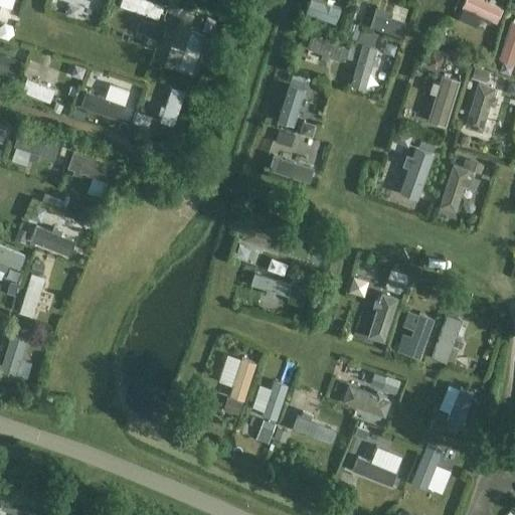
[(161,4),(147,0),(120,0),(119,7),(157,18),(161,4)]
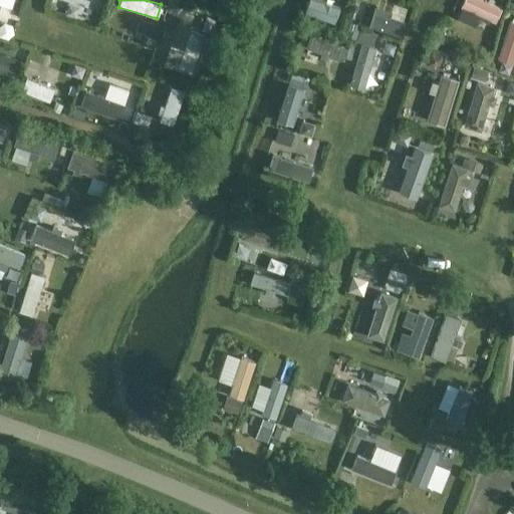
[(335,23),(339,7),(315,0),(310,0),(306,15),(335,23)]
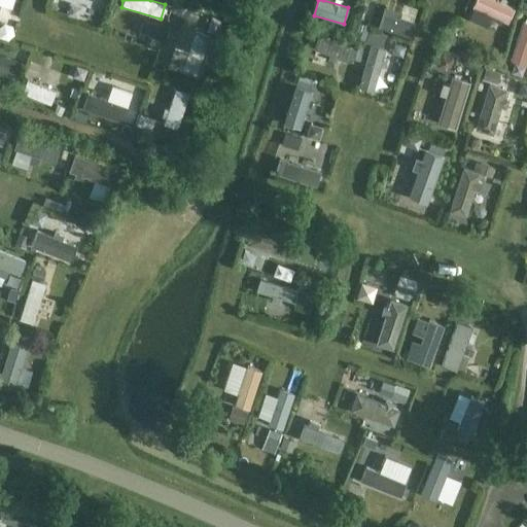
[(514,7),(494,0),(475,0),(471,9),(507,23),(514,7)]
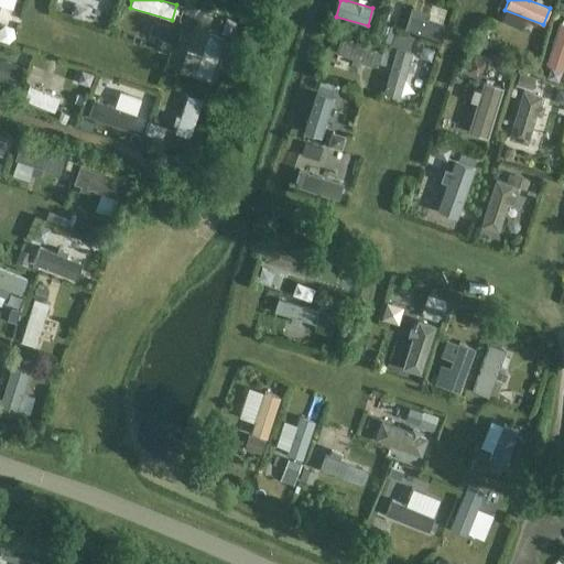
[(196,6),(190,13),(197,20),(204,13),(196,6)]
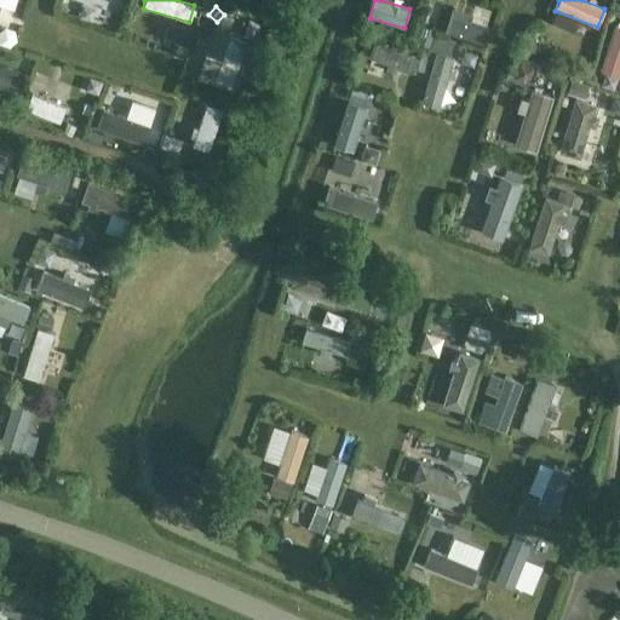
[(208,15),(197,26),(208,35),(218,23),(217,22),(208,15)]
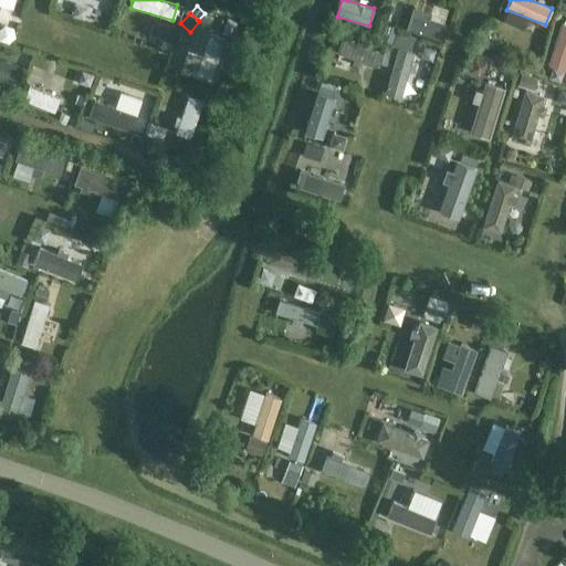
[(444,25),(409,16),(406,29),(441,39),(444,25)]
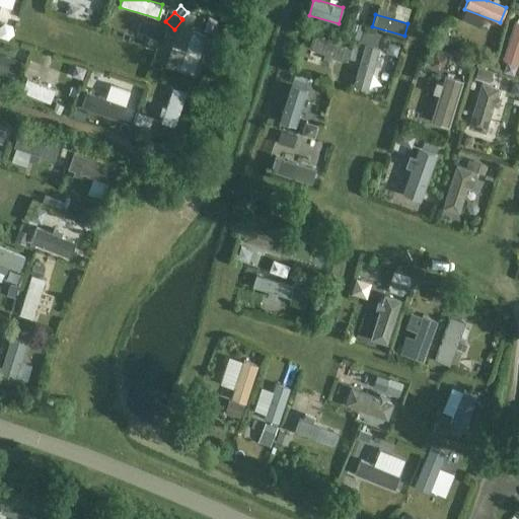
[(518,22),(514,21),(503,62),(516,65),(518,55),(518,22)]
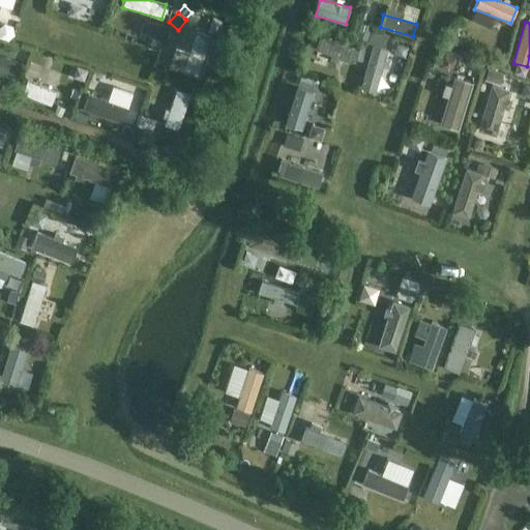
[(359,23),(355,37),(364,39),(370,26),(359,23)]
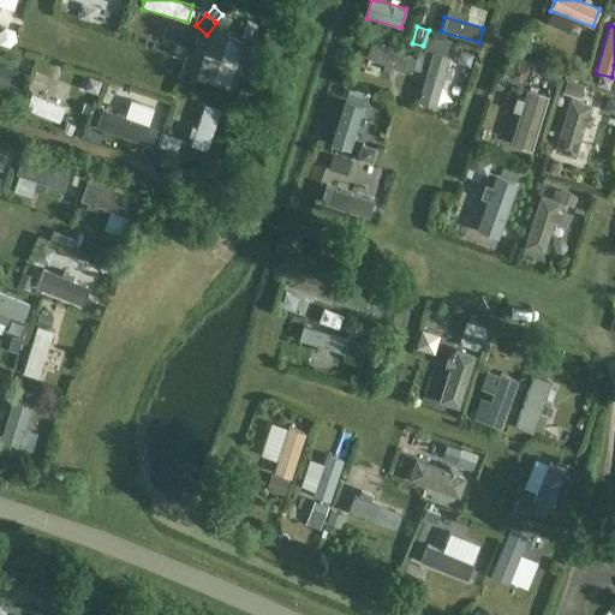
[(430,35),(425,48),(445,54),(448,41),(430,35)]
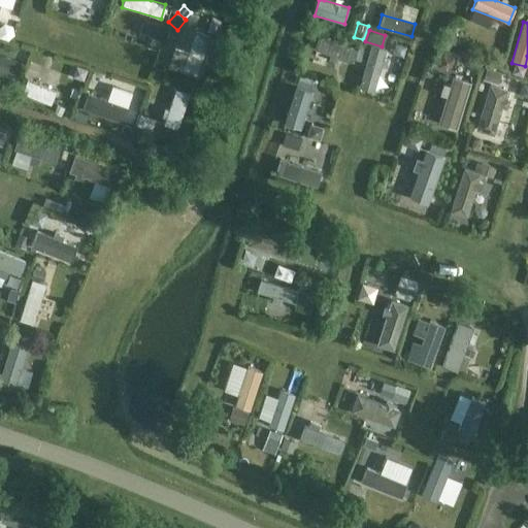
[(207,35),(196,31),(184,70),(195,74),(207,35)]
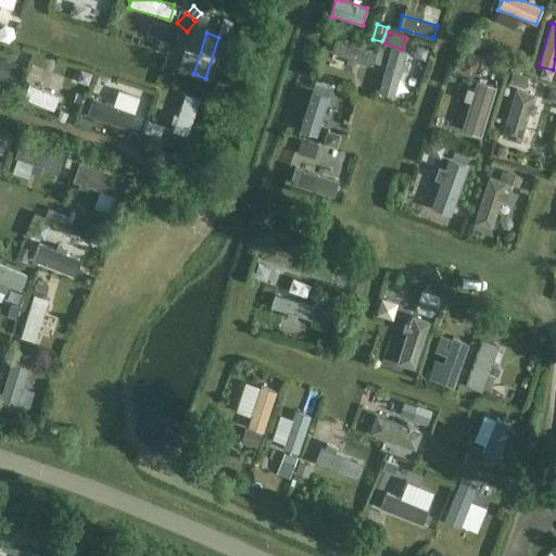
[(328,53),(369,65),(374,50),(331,38),(328,53)]
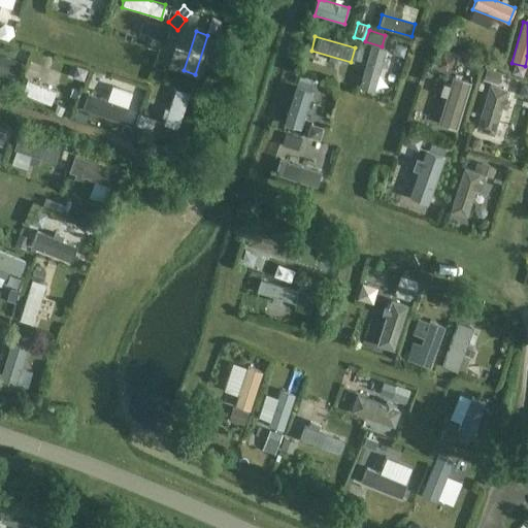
[(151,38),(147,47),(156,50),(159,41),(151,38)]
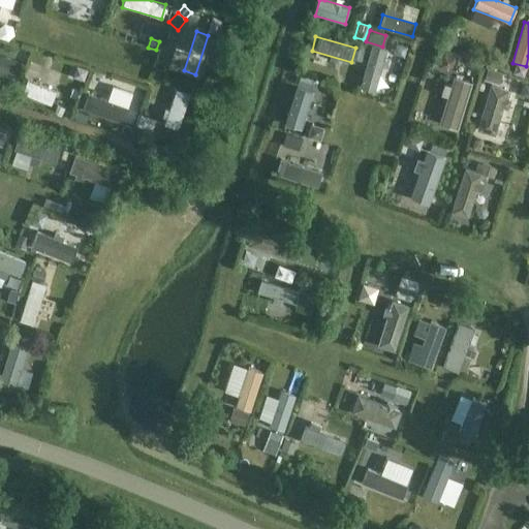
[(360,45),(355,60),(364,63),(368,49),(360,45)]
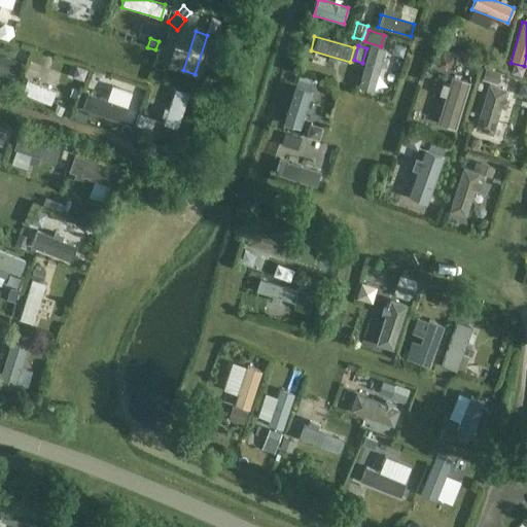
[(358,89),(375,94),(387,51),(370,46),(358,89)]
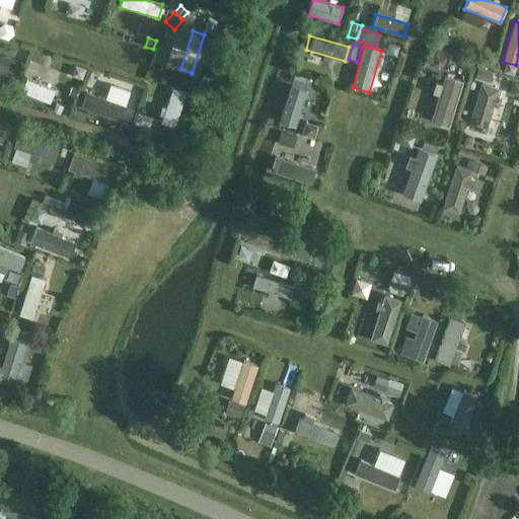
[(24,61),(27,51),(20,48),(17,58),(24,61)]
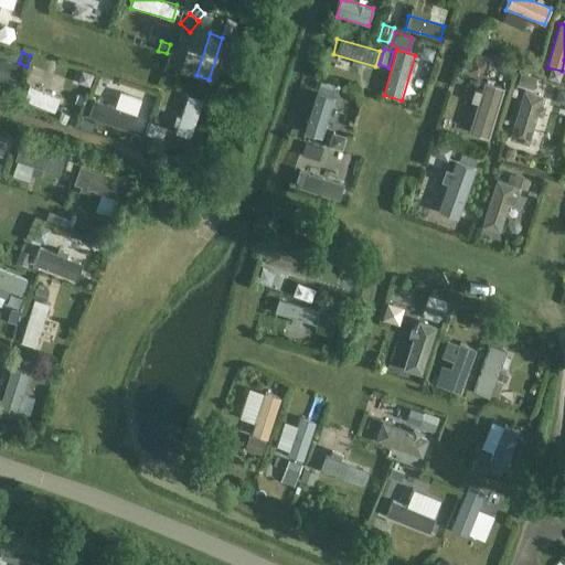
[(31,57),(28,75),(43,78),(46,60),(31,57)]
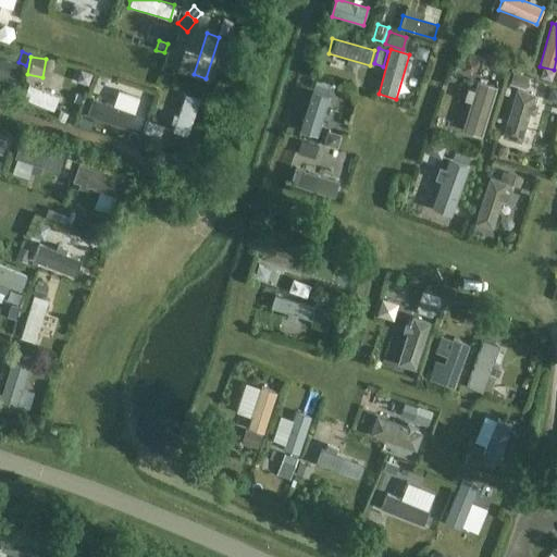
[(465,60),(460,70),(468,72),(473,70),(475,63),(465,60)]
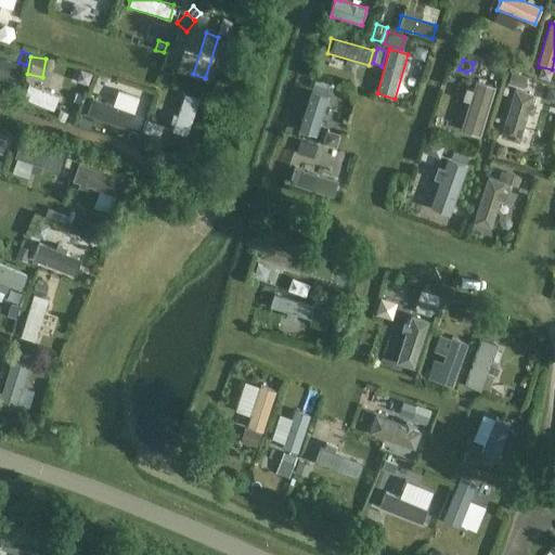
[(0,86),(7,88),(11,73),(0,68),(0,86)]
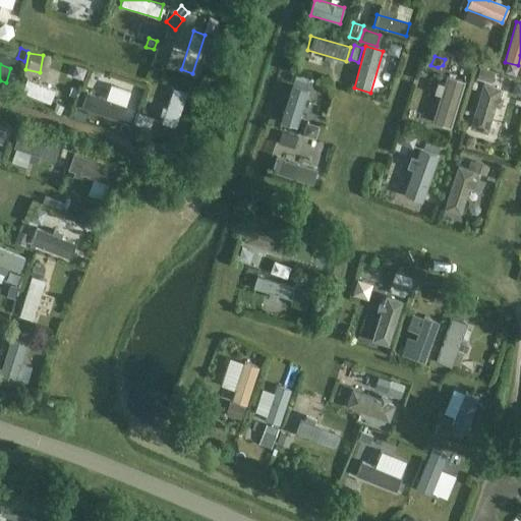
[(477,68),(475,78),(488,82),(491,72),(477,68)]
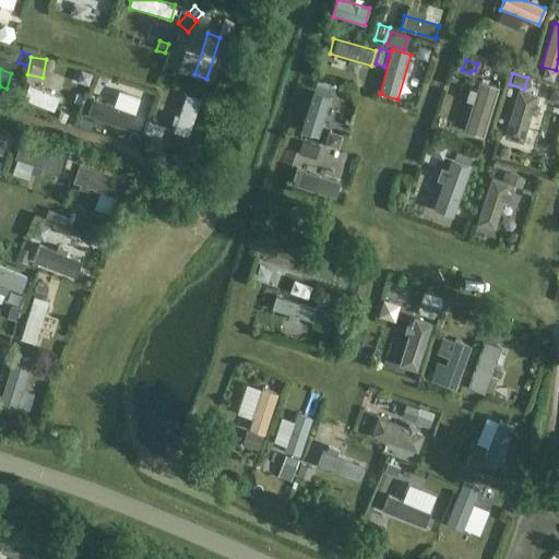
[(317,80),(313,91),(326,95),(330,84),(317,80)]
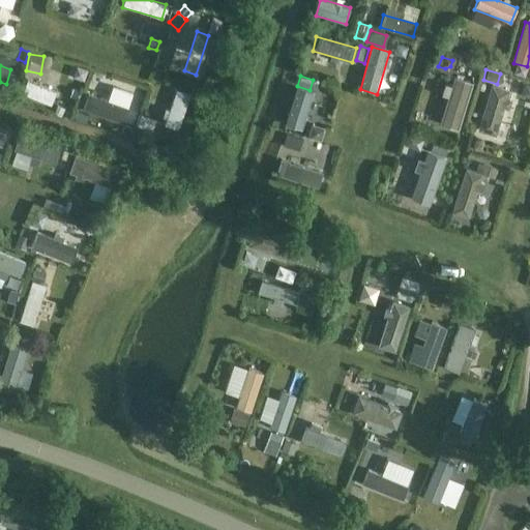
[(470,81),(453,76),(440,123),(458,128),(470,81)]
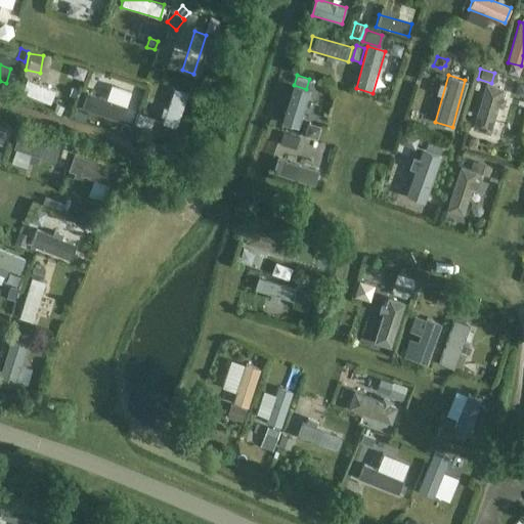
[(18,93),(50,103),(55,88),(24,78),(18,93)]
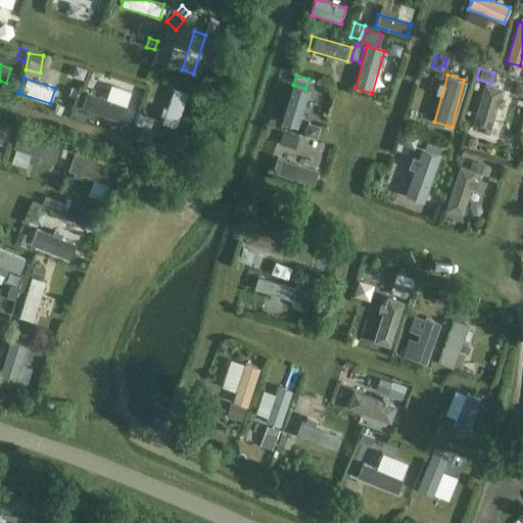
[(522,81),(514,80),(510,93),(522,96),(522,81)]
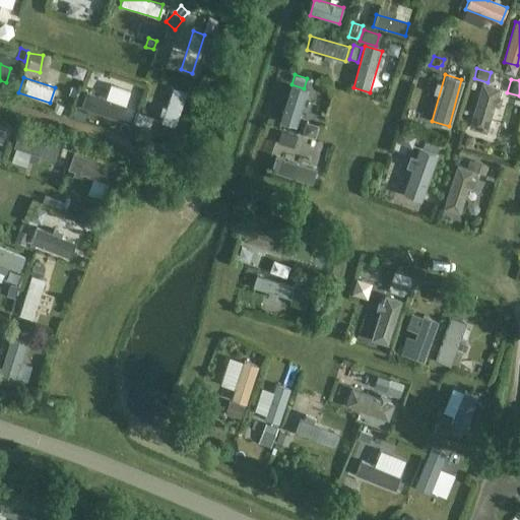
[(499,89),(480,84),(467,129),(486,134),(499,89)]
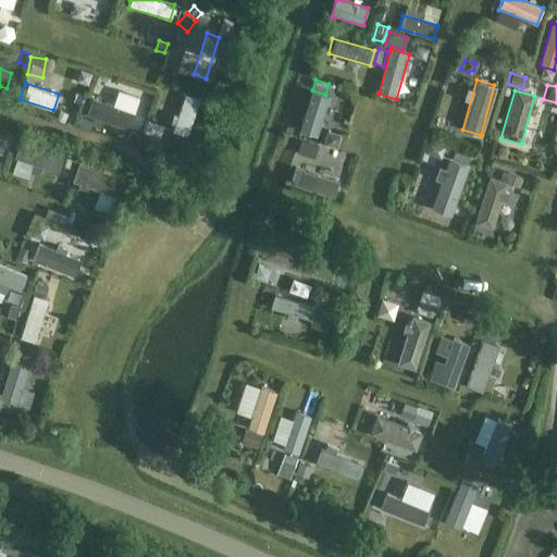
[(73,101),(81,104),(84,97),(75,94),(73,101)]
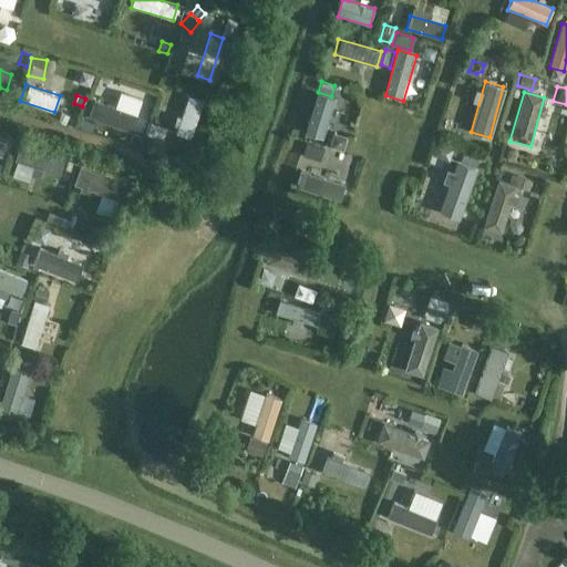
[(200,100),(187,95),(175,135),(188,138),(200,100)]
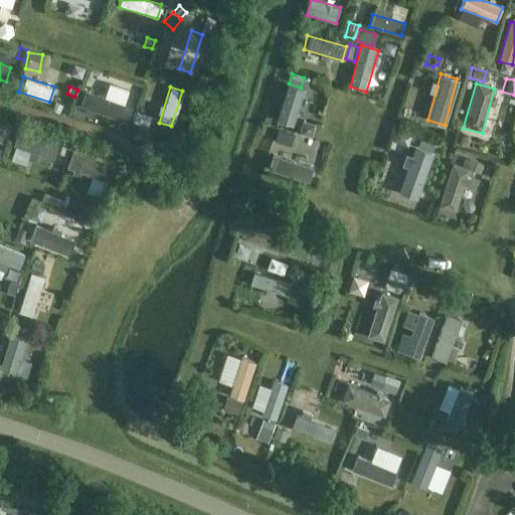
[(294,124),(304,91),(288,87),(279,120),(294,124)]
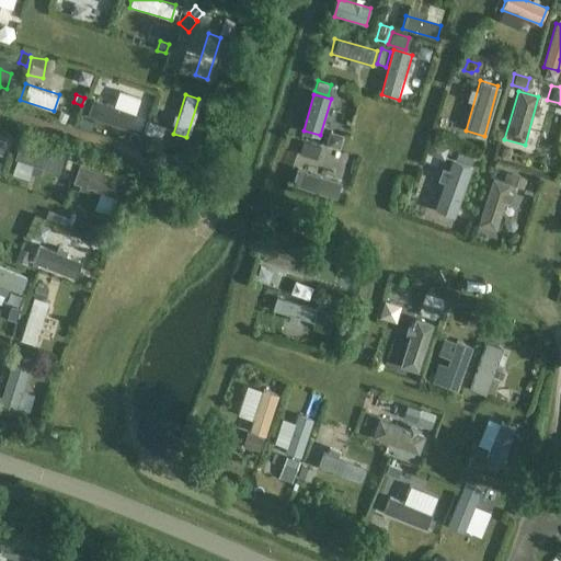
[(87,119),(128,132),(134,114),(92,101),(87,119)]
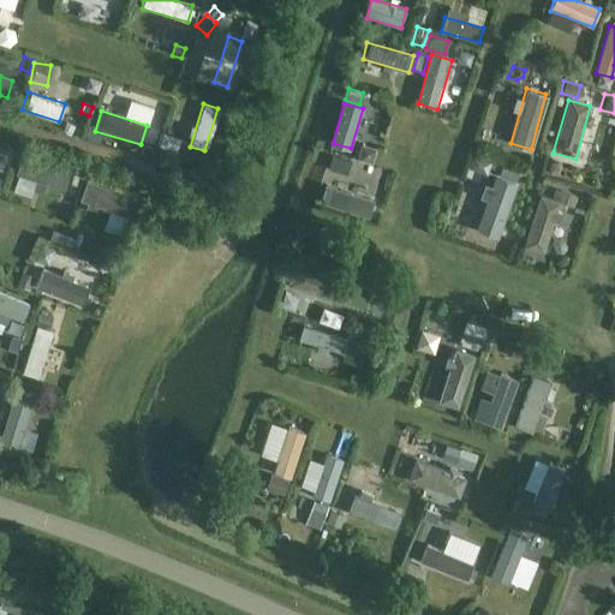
[(193,153),(190,162),(203,167),(207,156),(193,153)]
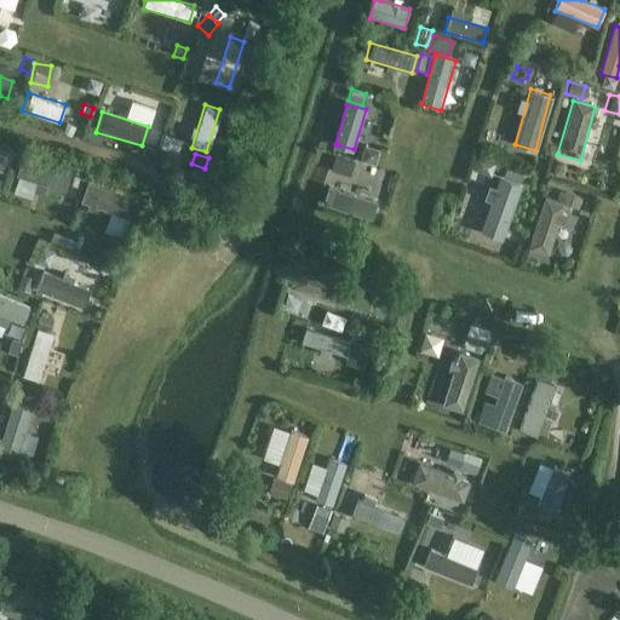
[(13,174),(64,193),(70,176),(19,158),(13,174)]
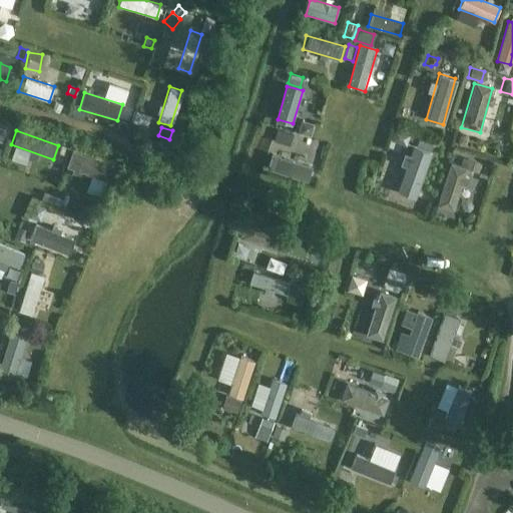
[(277,131),(274,141),(289,146),(292,136),(277,131)]
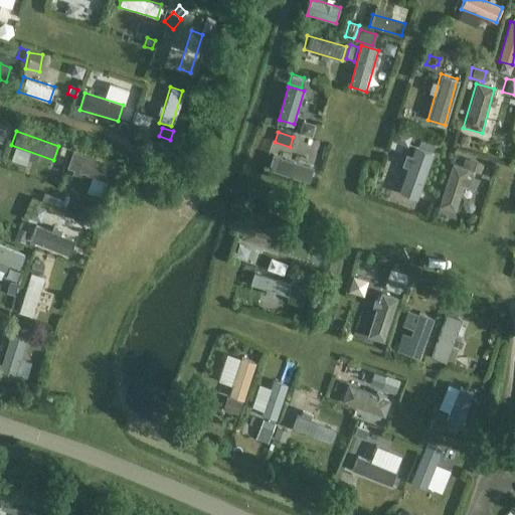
[(418,138),(414,149),(428,154),(433,143),(418,138)]
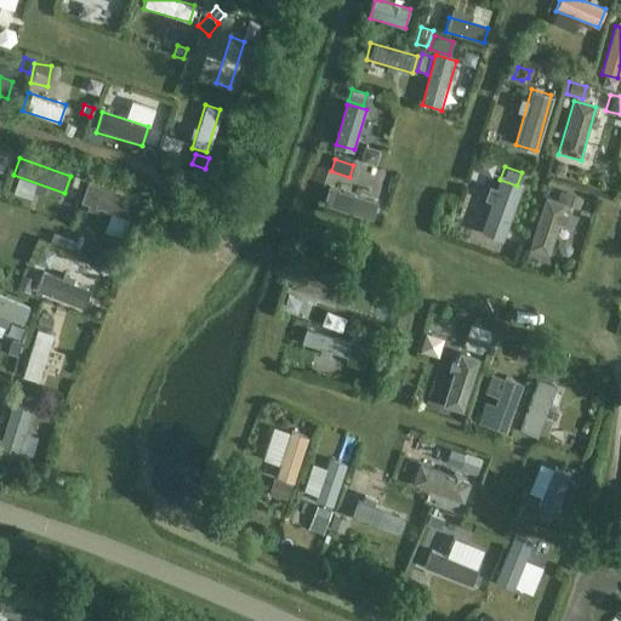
[(138,201),(86,182),(79,204),(131,222),(138,201)]
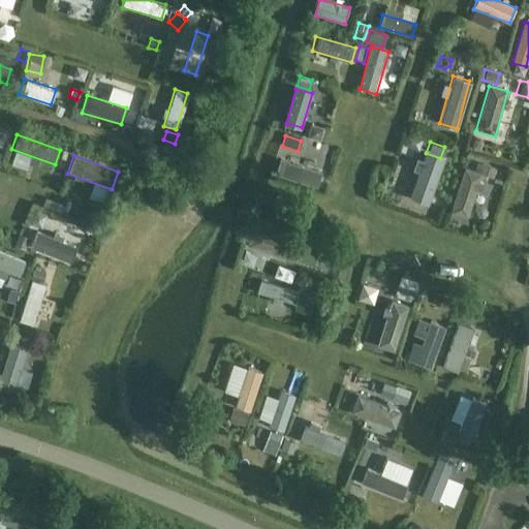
[(408,197),(427,205),(443,163),(425,156),(408,197)]
